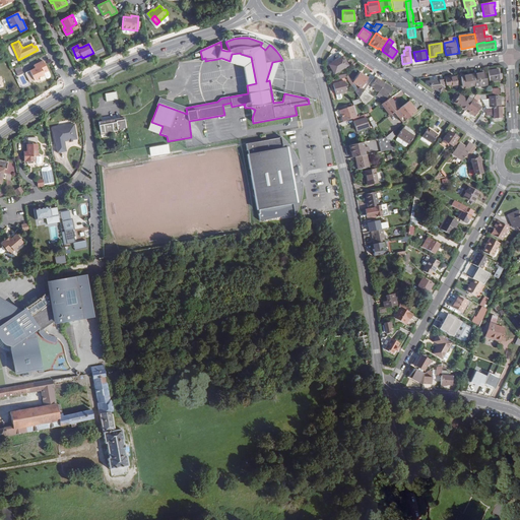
[(395,54),(392,58),(382,51),(381,53),(394,62),(398,56),(395,54)]
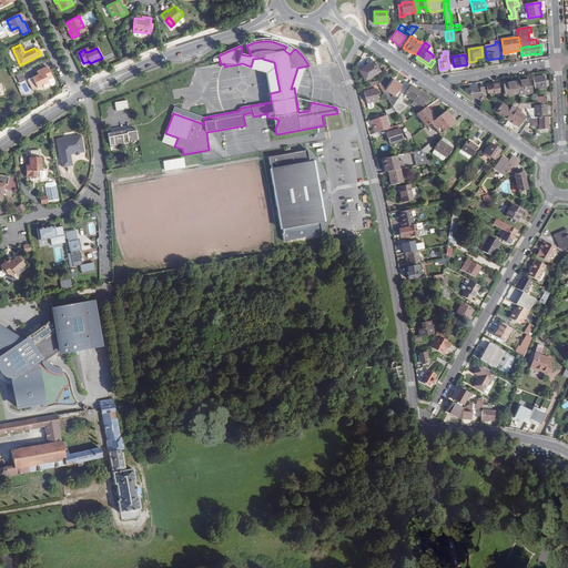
[(251,67),(242,63),(237,64),(266,73),(270,93),(280,91),(274,62),(263,59),(262,58),(253,59),(251,67)]
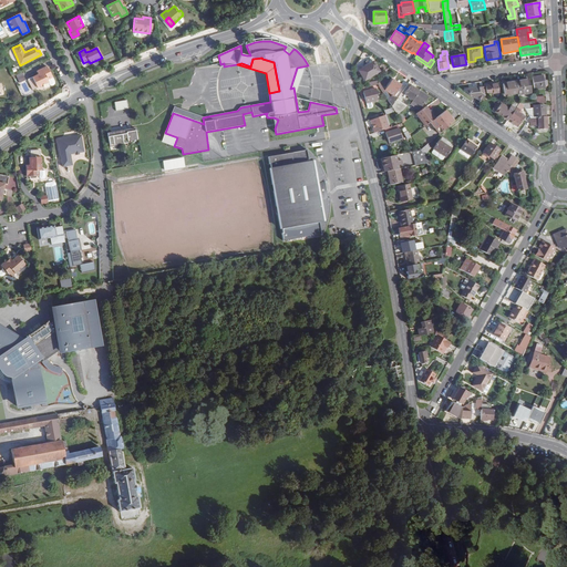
[(359,72),(364,81),(380,72),(373,62),(359,72)]
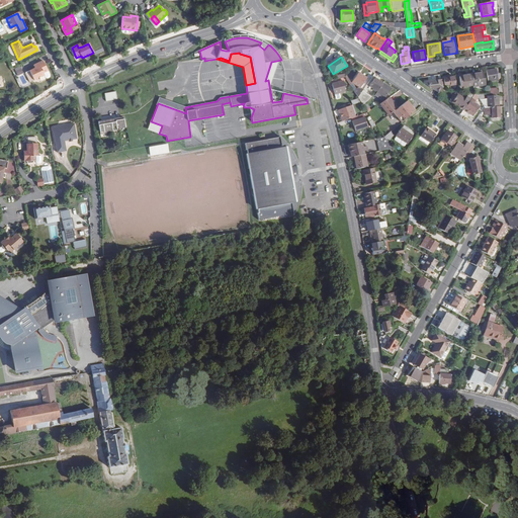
[(39,66),(35,68),(29,71),(34,80),(45,75),(44,73),(49,71),(44,61),(37,63),(39,66)]
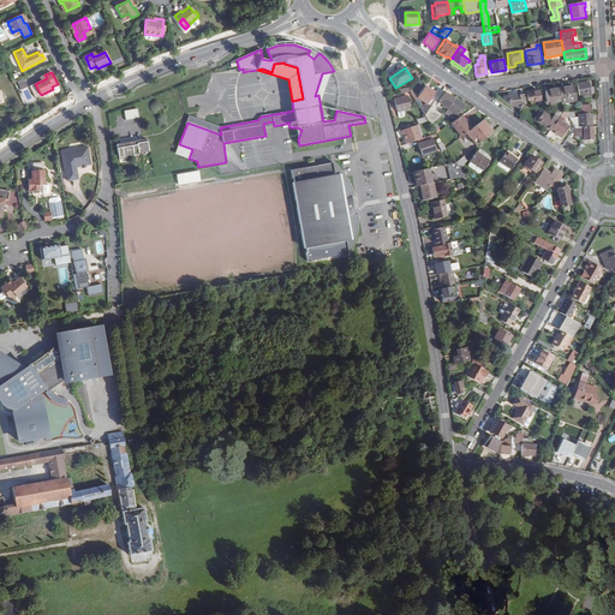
[(22,90),(29,87),(25,78),(18,82),(22,90)]
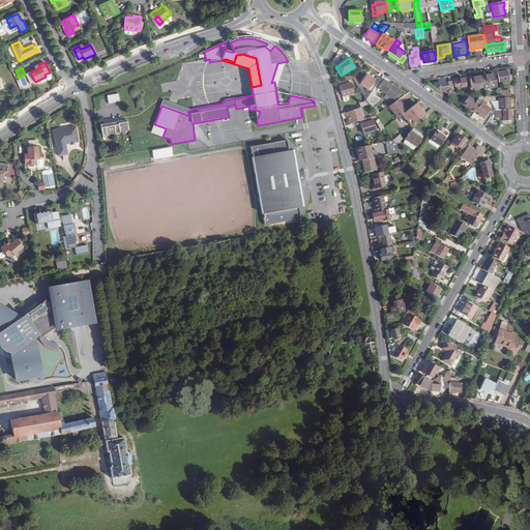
[(512,80),(511,75),(508,76),(508,70),(497,72),(499,84),(510,82),(509,81),(512,80)]
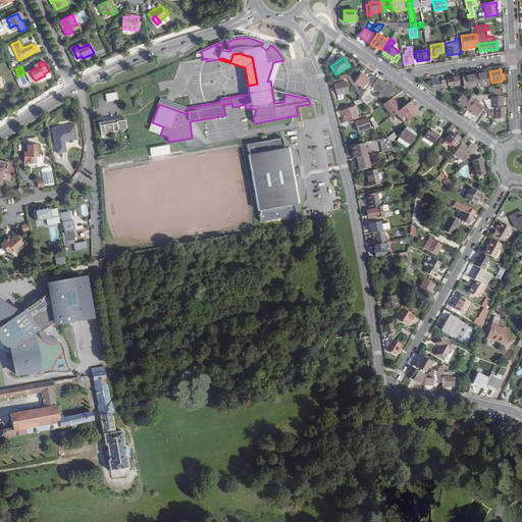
[(35,81),(30,71),(25,73),(31,83),(35,81)]
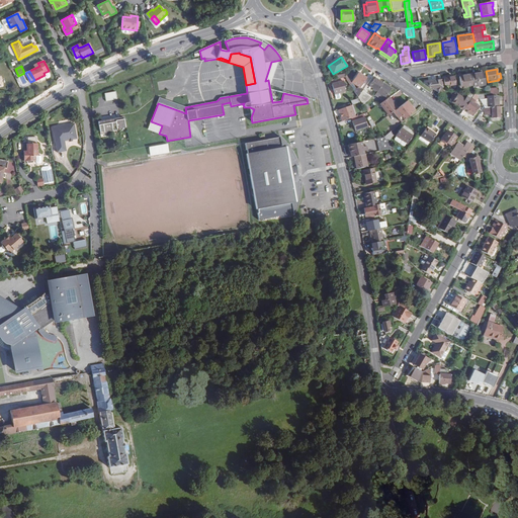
[(360,95),(363,90),(364,90),(361,87),(367,78),(359,73),(352,82),(359,87),(356,90),(360,95)]
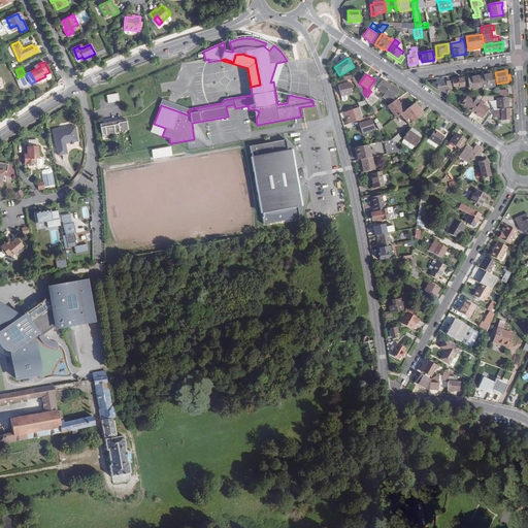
[(480,76),(482,88),(483,90),(495,88),(492,74),(480,76)]
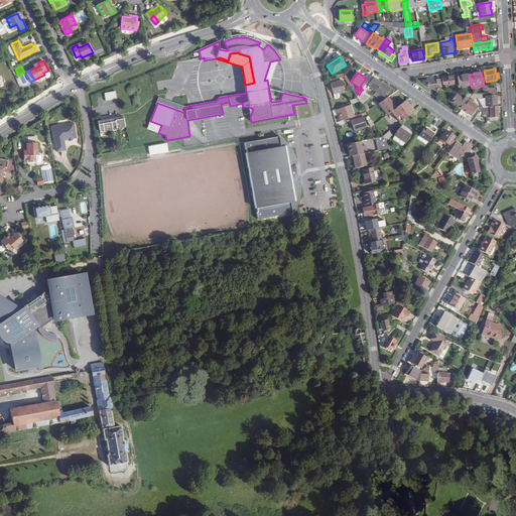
[(460,88),(471,86),(469,75),(458,76),(460,88)]
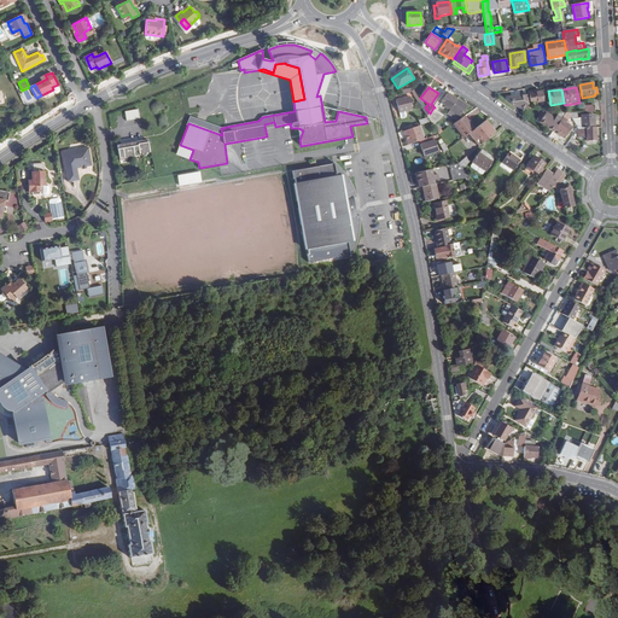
[(543,103),(541,92),(529,94),(530,101),(536,101),(537,104),(543,103)]
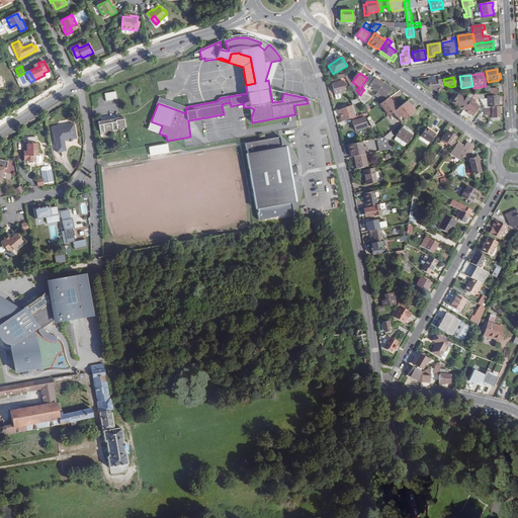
[(375,79),(369,87),(377,92),(382,84),(375,79)]
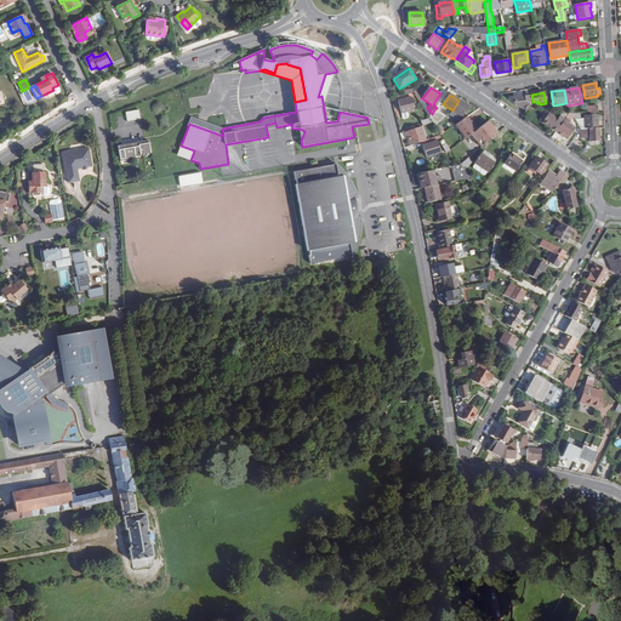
[(523,108),(527,112),(530,106),(529,96),(523,97),(523,96),(513,97),(512,103),(522,110),(523,108)]
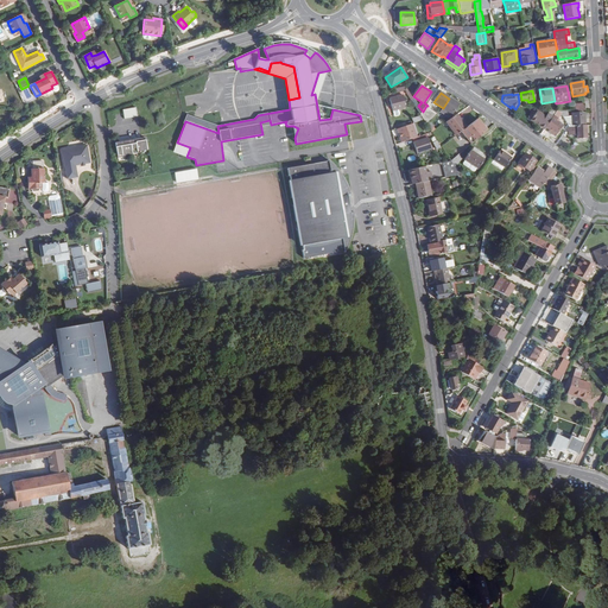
[(399,109),(405,108),(404,102),(406,101),(403,95),(390,100),(392,109),(399,108),(399,109)]
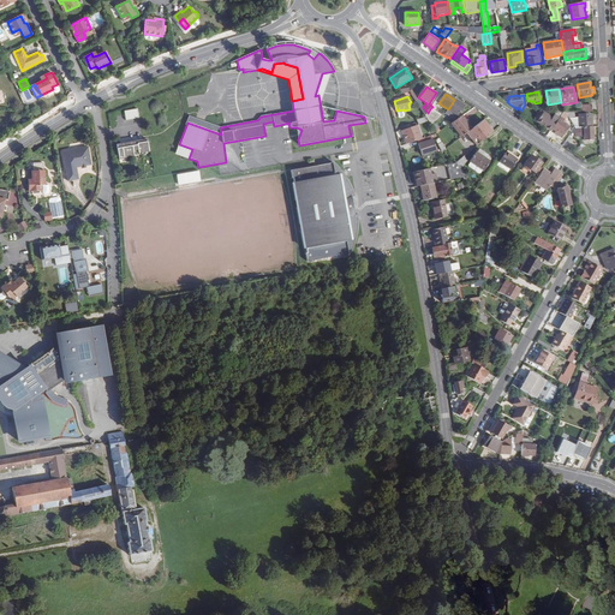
[(428,113),(423,107),(419,100),(416,102),(425,117),(428,113)]
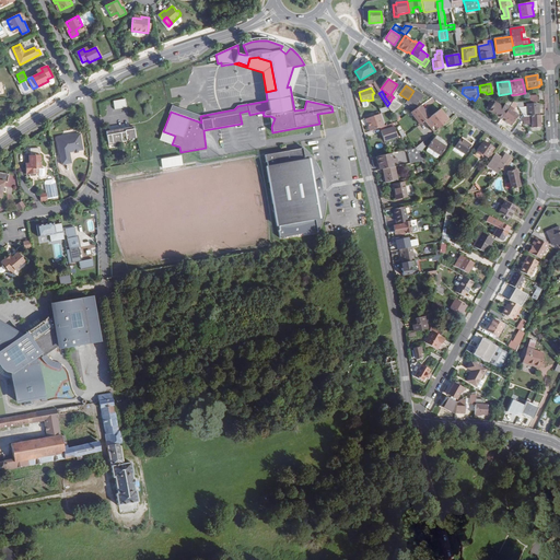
[(416,105),(422,96),(413,91),(408,100),(406,103),(410,107),(413,104),(416,105)]
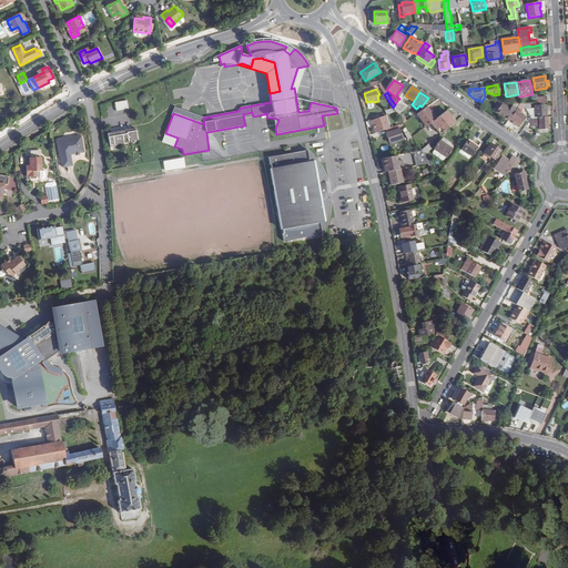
[(398,115),(401,113),(408,107),(398,99),(395,104),(393,108),(396,112),(398,115)]
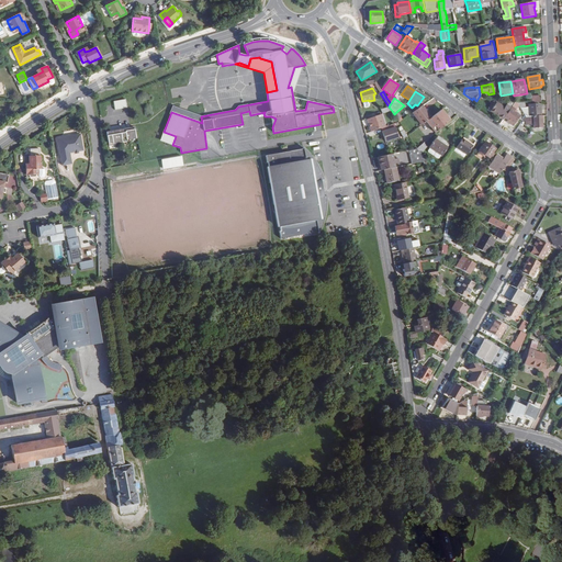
[(125,99),(113,102),(115,110),(127,108),(125,99)]
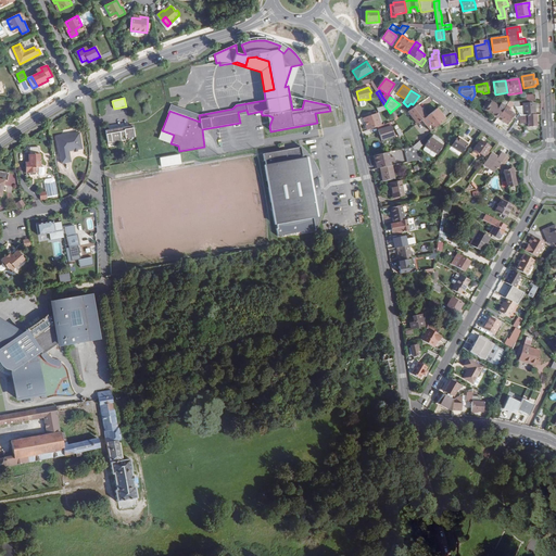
[(487,111),(498,118),(498,117),(506,108),(502,104),(500,108),(492,102),(487,111)]
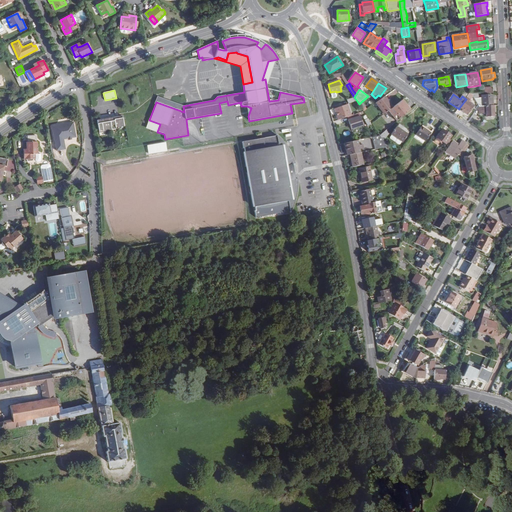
[(479,106),(493,106),(492,95),(481,96),(481,98),(479,98),(478,94),(472,94),(479,106)]
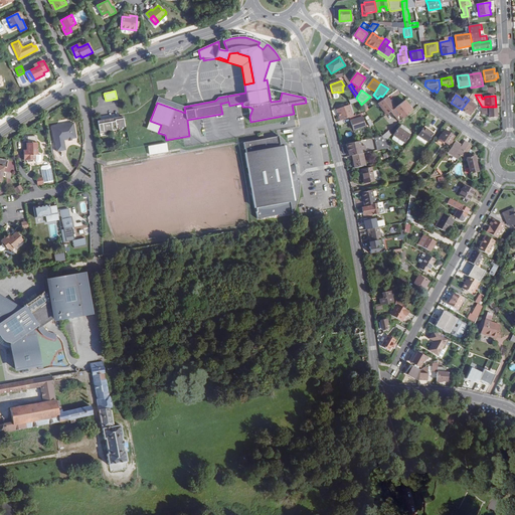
[(184,107),(164,100),(159,98),(157,103),(185,113),(184,107)]
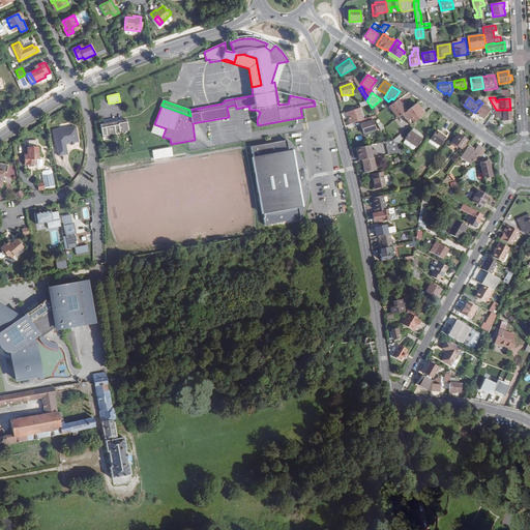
[(398,100),(388,107),(390,109),(399,101),(398,100)]
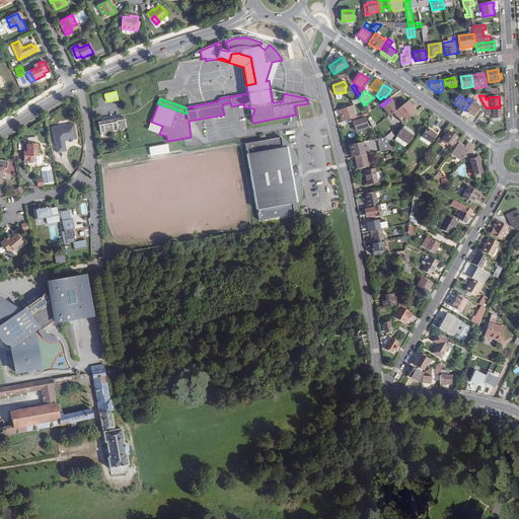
[(390,99),(382,106),(389,116),(398,108),(390,99)]
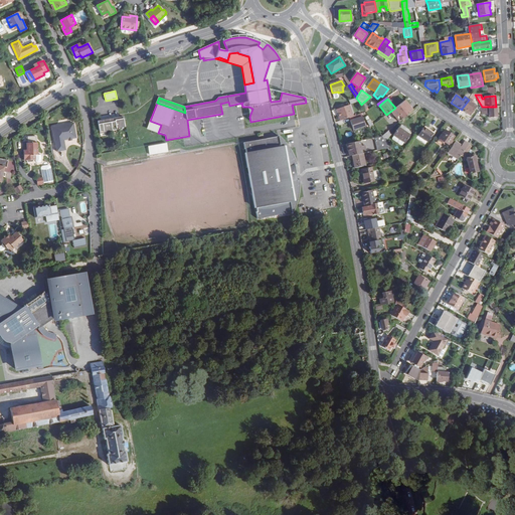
[(478,106),(469,100),(462,109),(472,115),(478,106)]
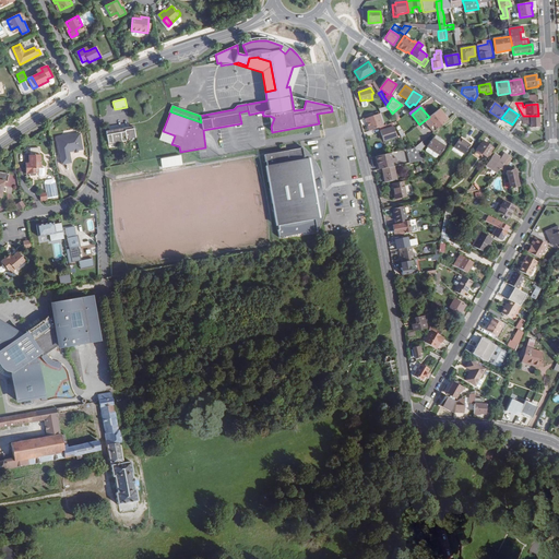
[(397,121),(392,114),(390,110),(388,111),(395,122),(397,122),(397,121)]
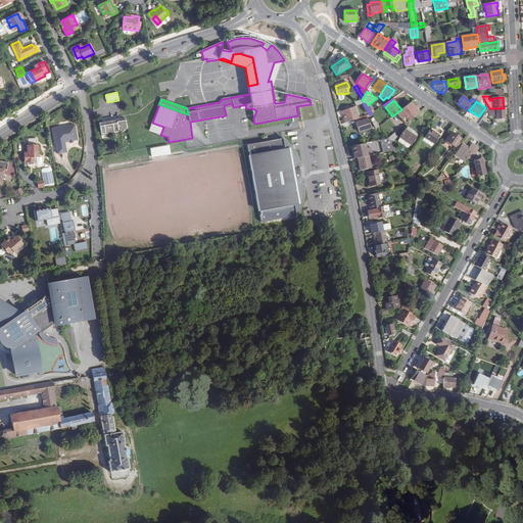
[(415,112),(409,104),(401,110),(408,117),(415,112)]
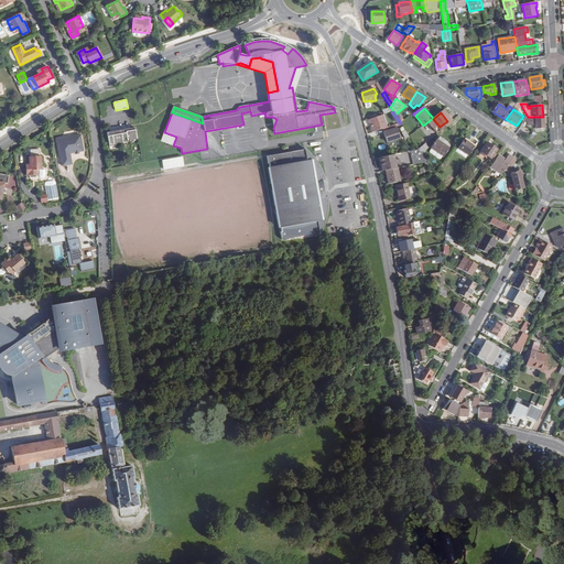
[(373,132),(382,129),(387,128),(386,123),(383,122),(383,120),(384,119),(382,115),(369,120),(370,125),(371,123),(372,127),(371,128),(373,132)]
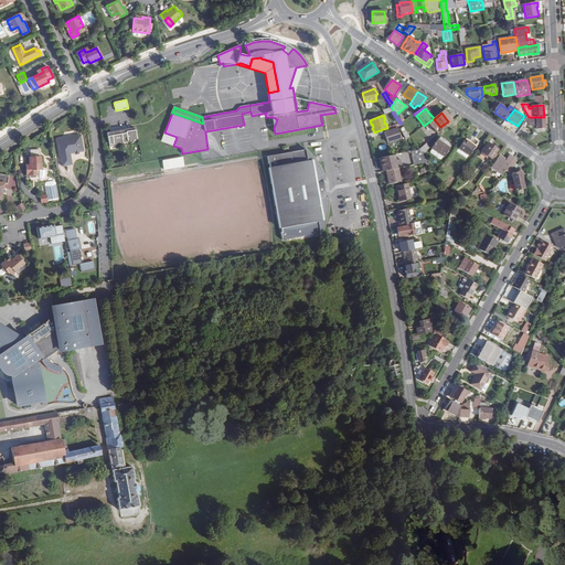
[(545,117),(544,117),(529,117),(529,123),(532,121),(532,129),(545,129),(545,117)]
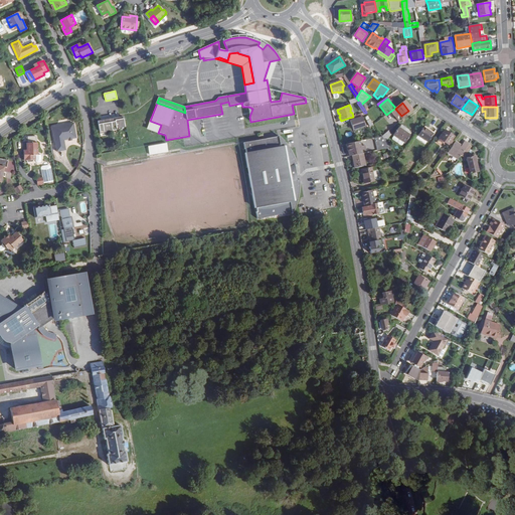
[(123,117),(119,117),(119,119),(101,122),(101,121),(98,121),(100,134),(106,133),(106,132),(110,131),(119,130),(119,128),(125,127),(123,117)]
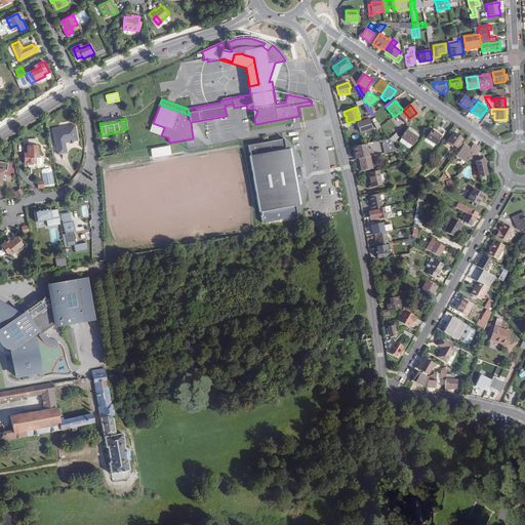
[(357,123),(360,132),(372,129),(368,119),(357,123)]
